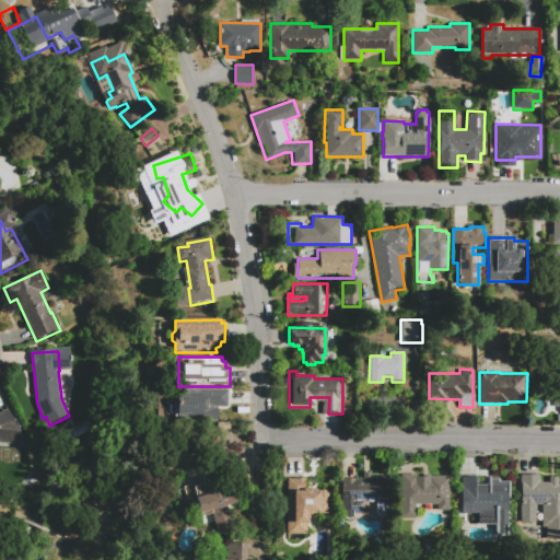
[(229,392),(229,409),(218,409),(218,422),(178,422),(178,392),(229,392)]
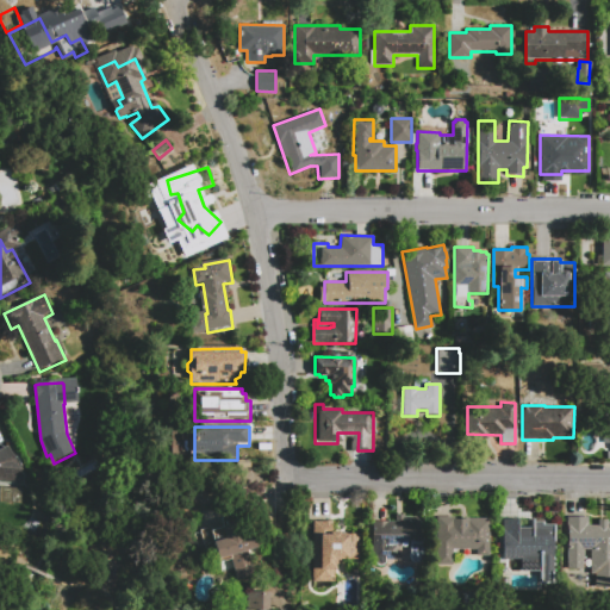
[(0,453),(10,448),(22,472),(20,486),(0,484),(0,453)]
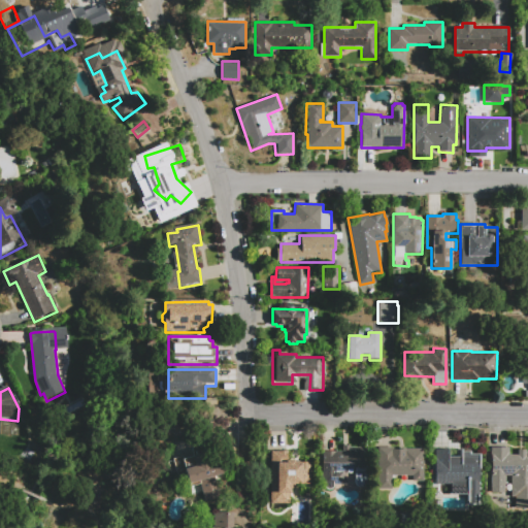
[(342,446),(350,446),(350,447),(362,447),(362,446),(367,446),(366,483),(365,484),(365,485),(363,486),(362,487),(358,487),(357,486),(356,485),(355,484),(355,482),(355,473),(345,473),(345,482),(322,482),(322,451),(342,451),(342,446)]
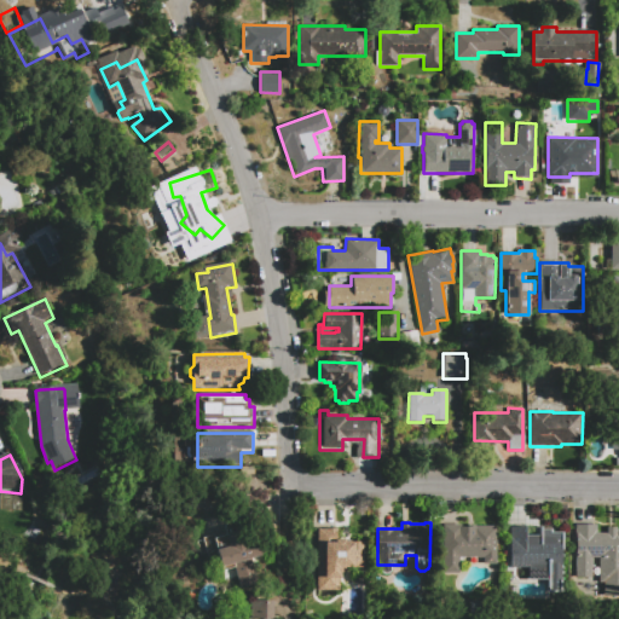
[(441,573),(443,522),(462,522),(462,526),(470,526),(470,525),(475,525),(497,525),(497,563),(482,563),(482,557),(460,557),(460,573),(441,573)]
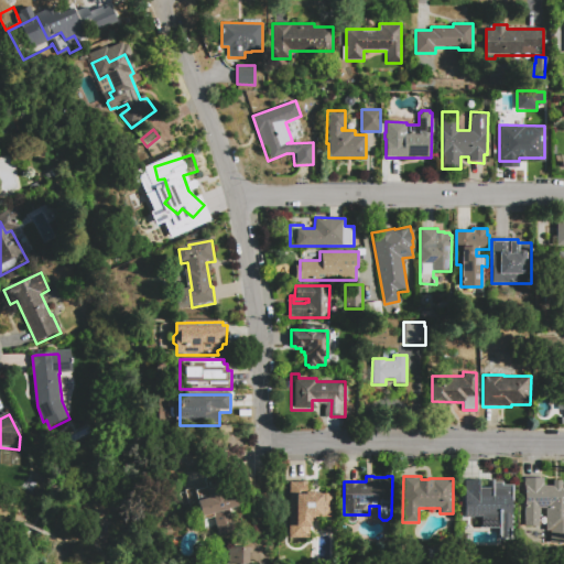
[(234,535),(218,539),(213,519),(199,522),(192,491),(209,487),(208,481),(228,477),(237,510),(229,512),(231,522),(230,523),(234,535)]
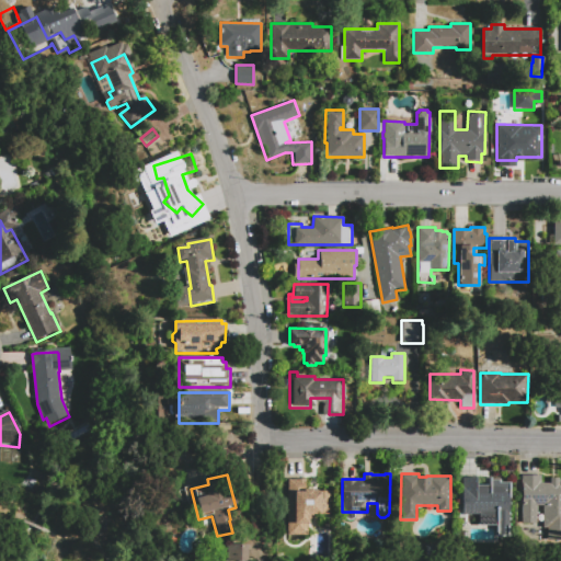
[(521,474),(541,474),(541,482),(550,482),(550,478),(559,478),(559,479),(560,479),(560,544),(521,544),(521,474)]
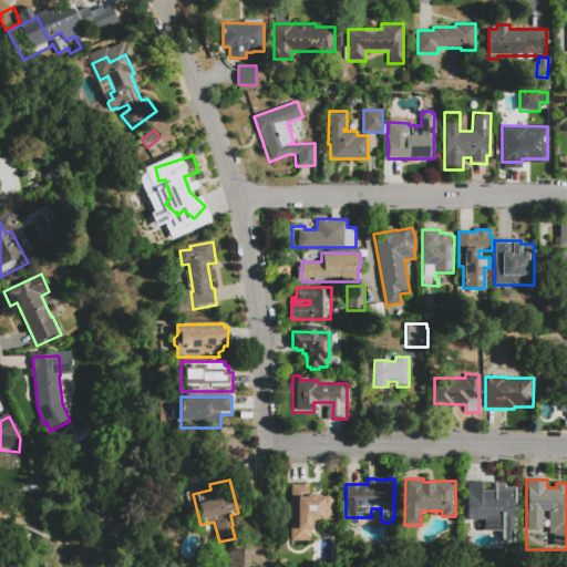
[(465,481),(484,481),(484,492),(515,492),(515,528),(500,528),(500,523),(464,523),(465,481)]
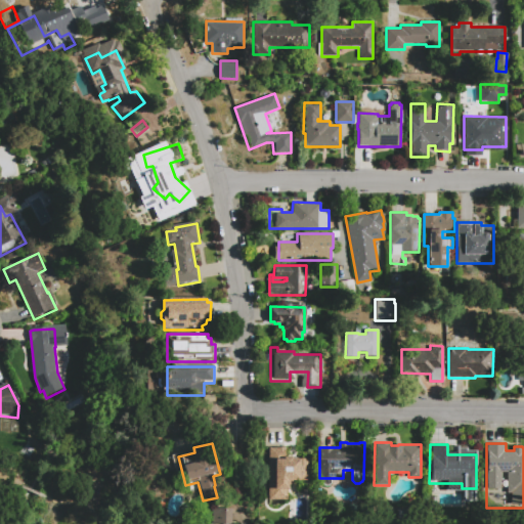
[(268,499),(269,446),(292,446),(292,457),(308,457),(308,459),(310,459),(310,461),(313,461),(313,474),(310,474),(310,479),(308,479),(308,480),(291,480),(291,481),(290,481),(290,485),(288,485),(288,499),(268,499)]
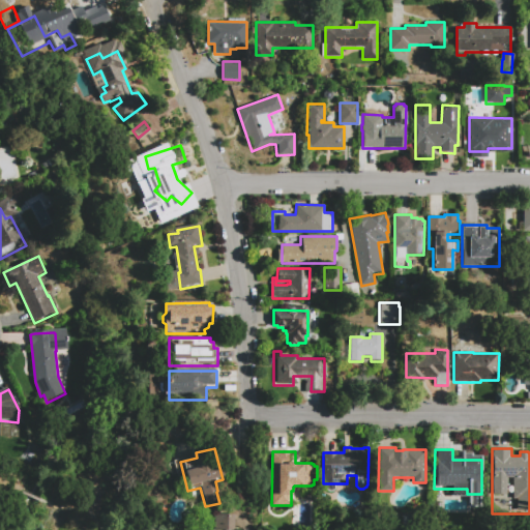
[(233,529),(234,513),(213,513),(213,529),(225,529),(224,529),(233,529)]
